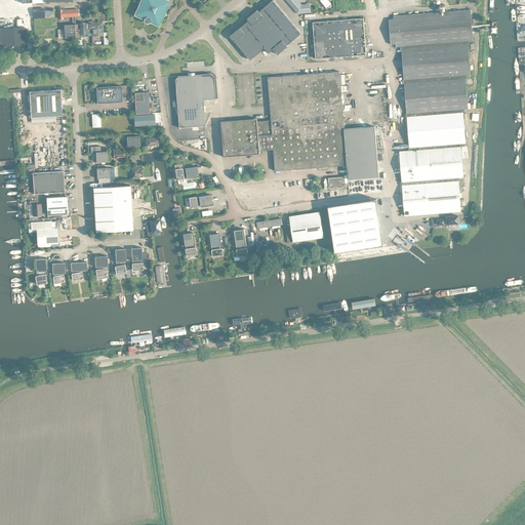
[(136,0),(143,16),(150,19),(166,13),(161,0),(136,0)]
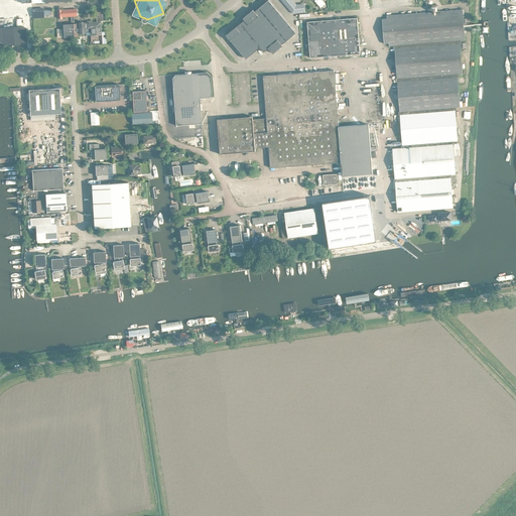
[(246,57),(260,45),(264,50),(268,46),(273,51),(282,43),(282,42),(295,31),(287,21),(276,7),(269,0),(265,0),(255,10),(253,8),(243,16),(244,18),(226,33),(246,57)]
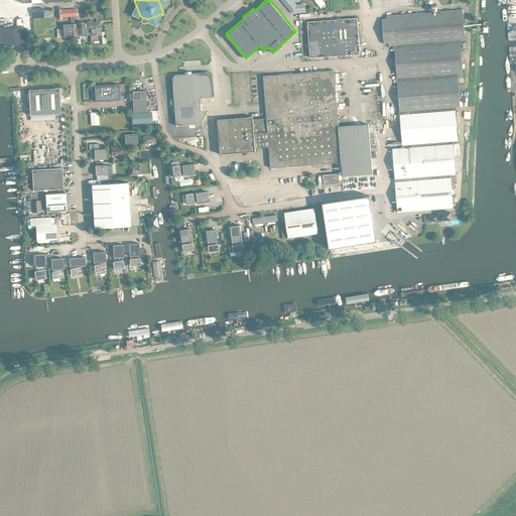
[(282,0),(292,12),(305,11),(304,3),(295,4),(291,0),(282,0)]
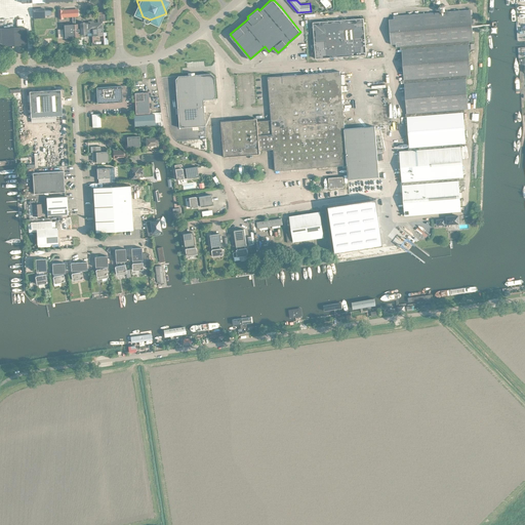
[(473,39),(473,31),(471,8),(394,14),(394,17),(389,17),(391,42),(396,42),(396,45),(401,45),(409,149),(399,150),(404,214),(460,210),(457,176),(462,175),(460,142),(466,142),(462,108),(468,108),(466,74),(471,73),(468,39),(473,39)]
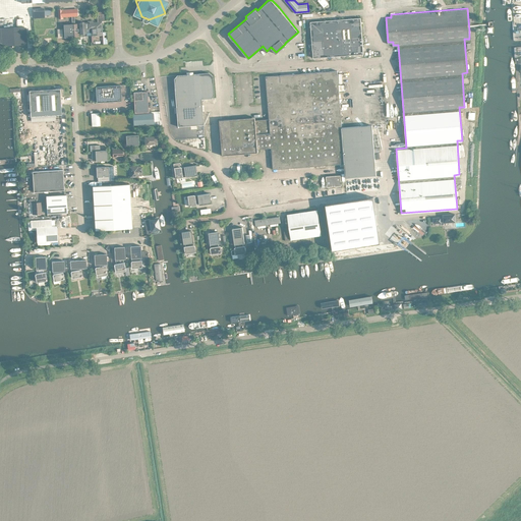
[(77,21),(78,32),(79,32),(81,32),(81,34),(82,34),(83,34),(83,32),(84,31),(85,31),(91,30),(91,34),(102,33),(101,19),(104,18),(104,15),(105,15),(105,9),(96,10),(97,20),(93,20),(93,19),(87,19),(87,21),(85,21),(85,20),(84,20),(82,20),(80,20),(78,21),(77,21)]
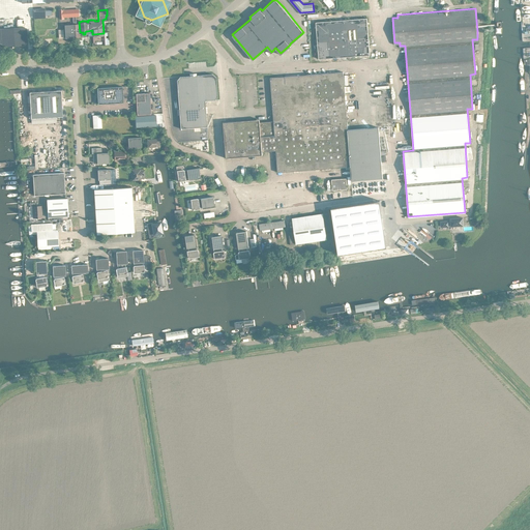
[(316,21),(319,57),(370,53),(366,17),(316,21)]
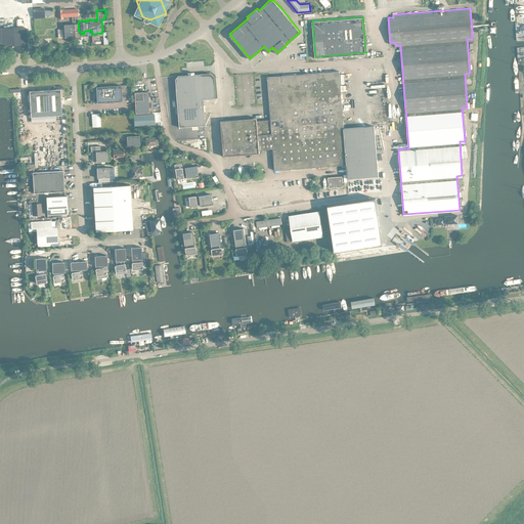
[(78,22),(61,23),(62,36),(66,36),(66,39),(73,38),(73,35),(79,35),(79,32),(78,22)]
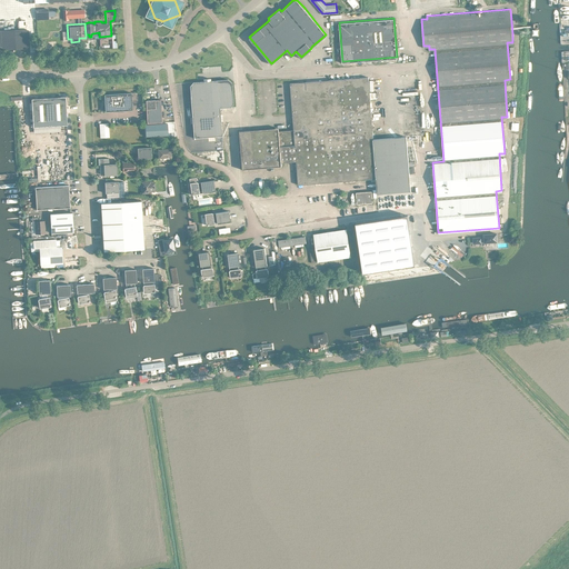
[(25,27),(0,28),(0,35),(1,45),(3,48),(27,46),(29,43),(28,29),(25,27)]
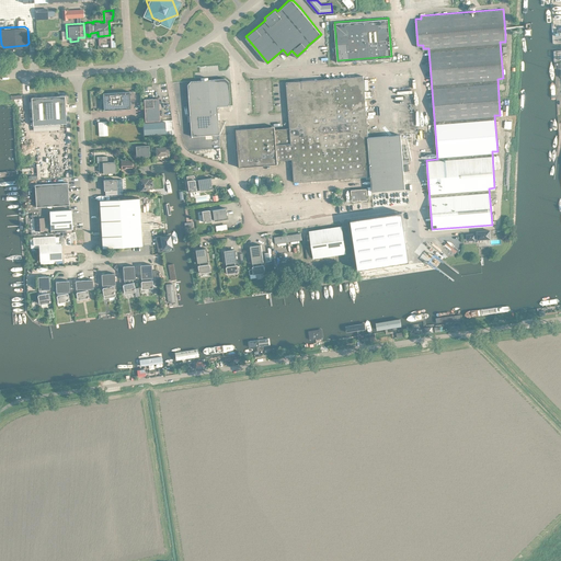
[(370,174),(371,190),(404,187),(400,133),(367,136),(367,135),(369,135),(369,128),(367,129),(363,75),(286,80),(289,126),(275,127),(274,125),(235,127),(238,165),(277,162),(277,159),(292,158),(294,181),(370,174)]
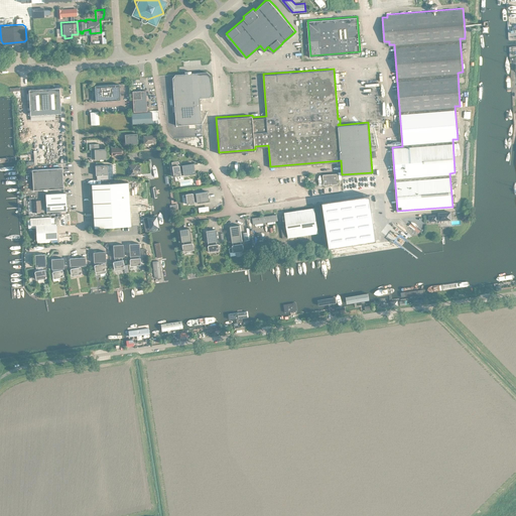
[(172,86),(175,124),(201,122),(199,97),(209,96),(211,92),(210,74),(207,71),(174,73),(171,77),(172,86)]
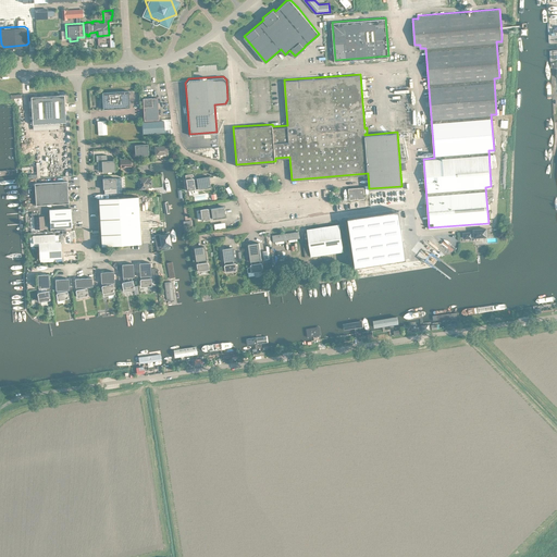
[(101,90),(102,108),(128,106),(128,89),(101,90)]
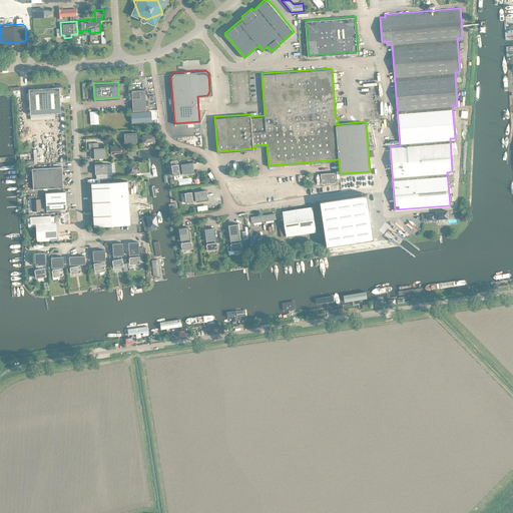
[(28,87),(29,112),(60,111),(58,85),(28,87)]
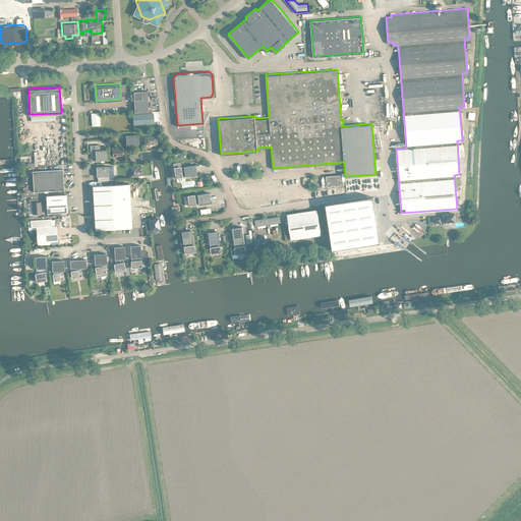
[(133,91),(134,111),(148,110),(147,90),(133,91)]
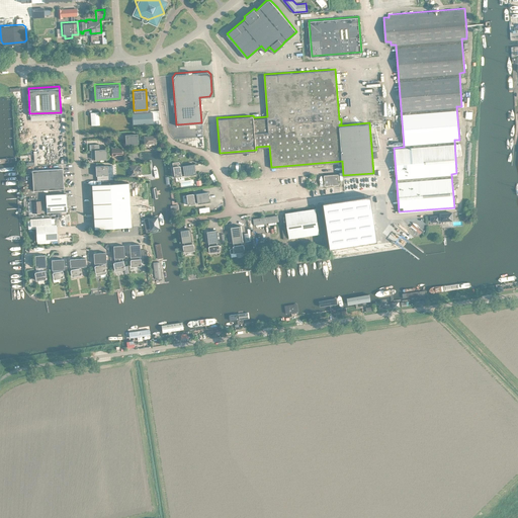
[(90,110),(91,123),(99,123),(98,110),(90,110)]
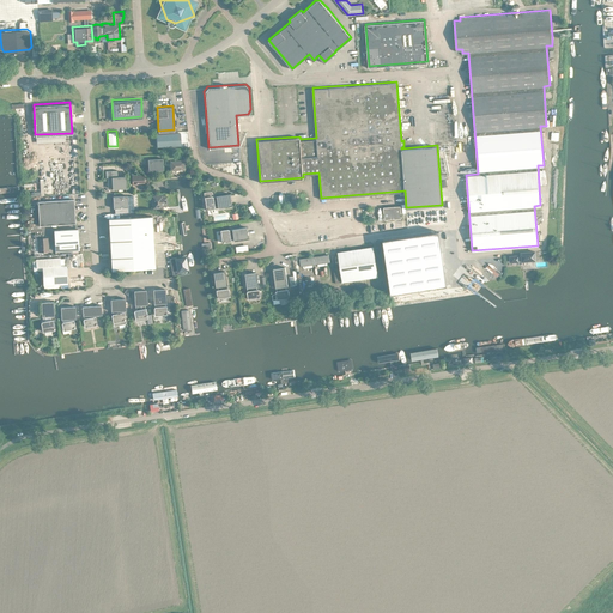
[(156,133),(157,145),(181,144),(180,132),(156,133)]
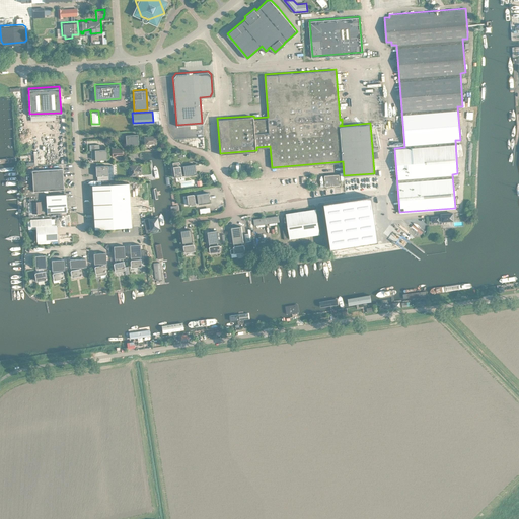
[(144,137),(145,142),(155,141),(155,134),(149,135),(149,132),(141,132),(142,137),(144,137)]
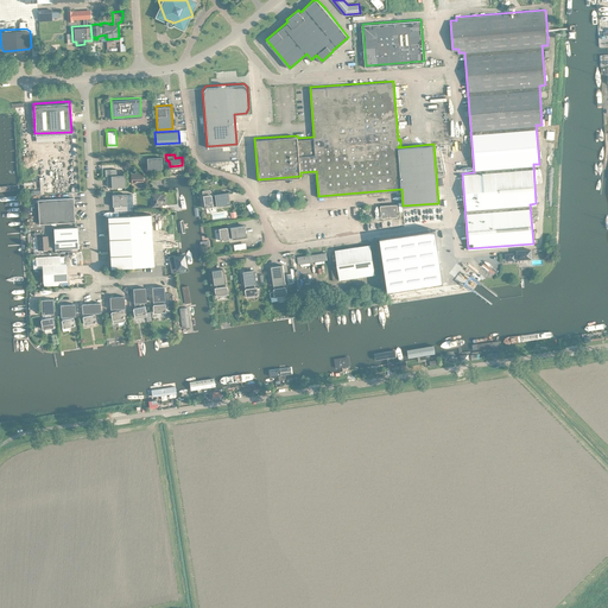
[(146,156),(147,168),(162,166),(160,156),(146,156)]
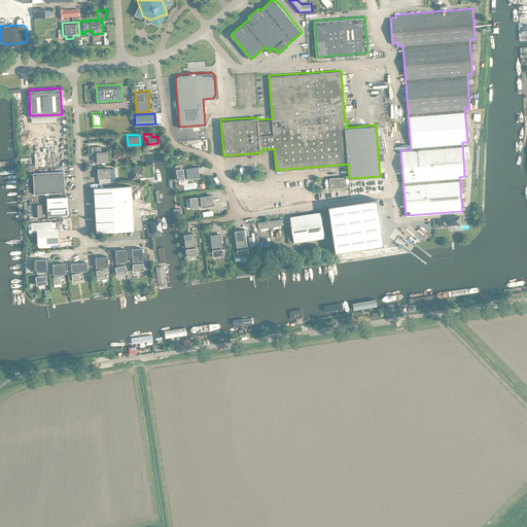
[(91,145),(91,151),(96,150),(96,161),(108,161),(108,150),(101,150),(100,145),(91,145)]
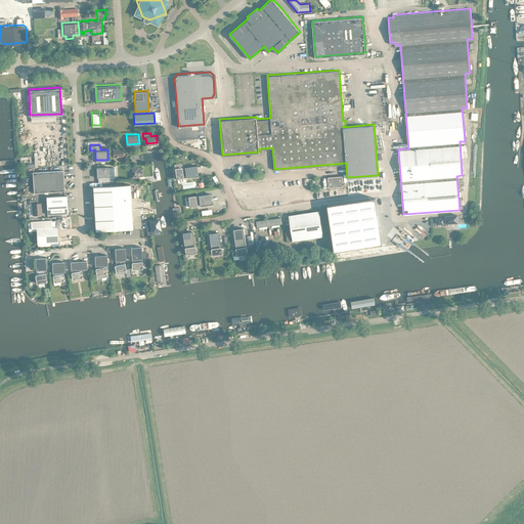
[(113,156),(116,156),(117,157),(119,157),(120,156),(120,155),(123,155),(122,148),(113,148),(113,156)]
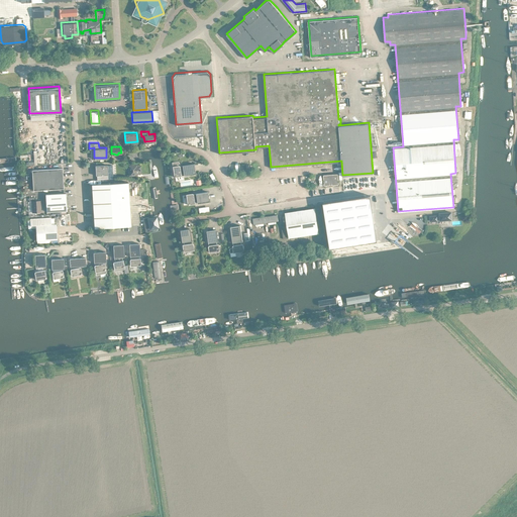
[(183,172),(182,166),(180,166),(179,161),(172,162),(174,175),(181,175),(181,173),(183,172)]
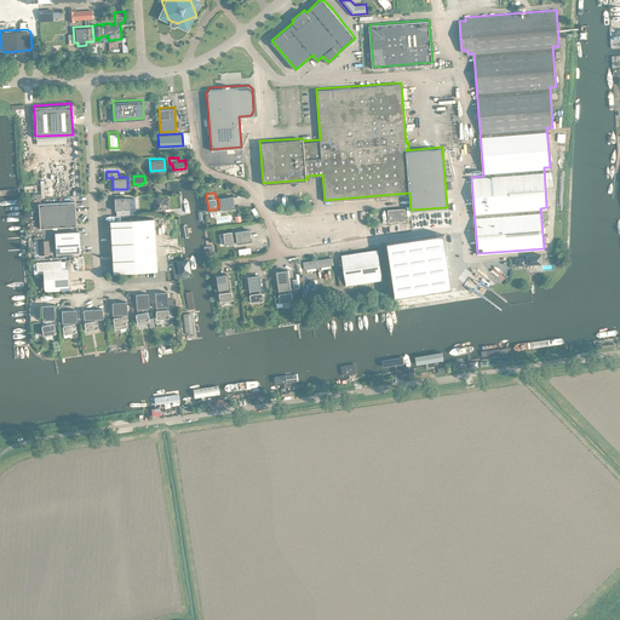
[(218,196),(218,199),(219,206),(219,208),(234,206),(233,194),(218,196)]
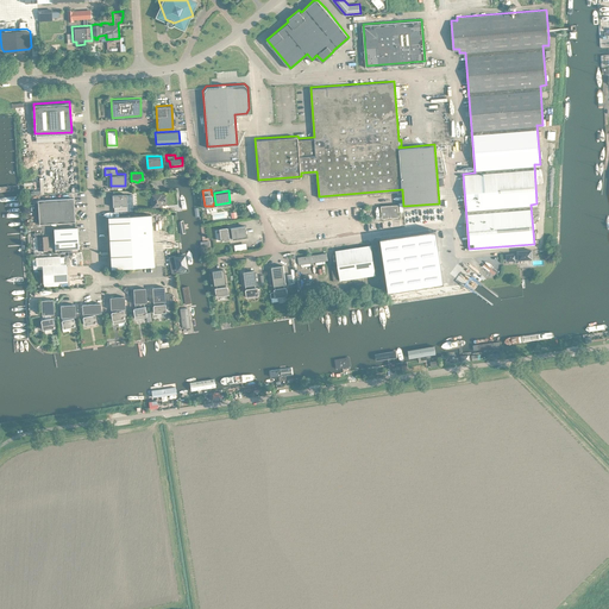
[(112,193),(112,205),(113,205),(113,209),(126,209),(126,203),(132,203),(132,193),(126,193),(112,193)]
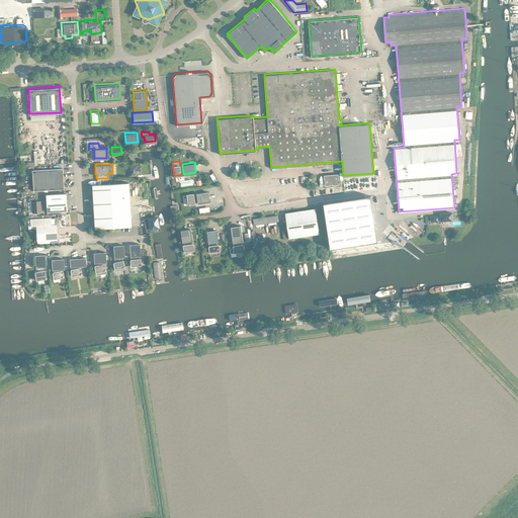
[(128,164),(128,174),(137,174),(137,172),(141,172),(140,165),(137,165),(137,164),(128,164)]
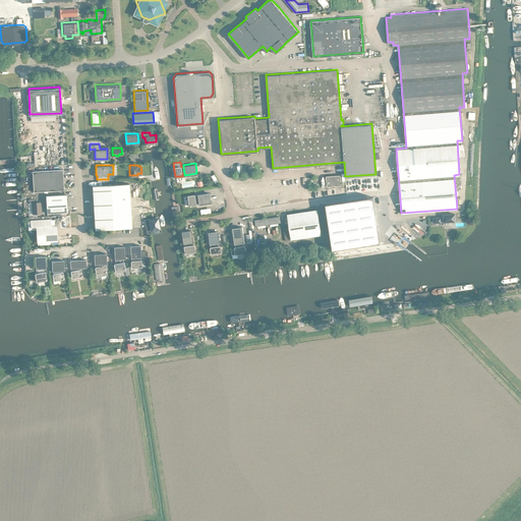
[(63,188),(63,187),(62,168),(32,170),(33,190),(63,188)]
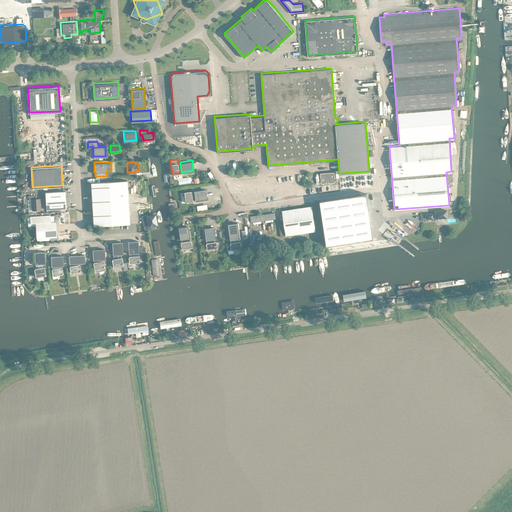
[(90,181),(93,224),(129,222),(126,179),(90,181)]
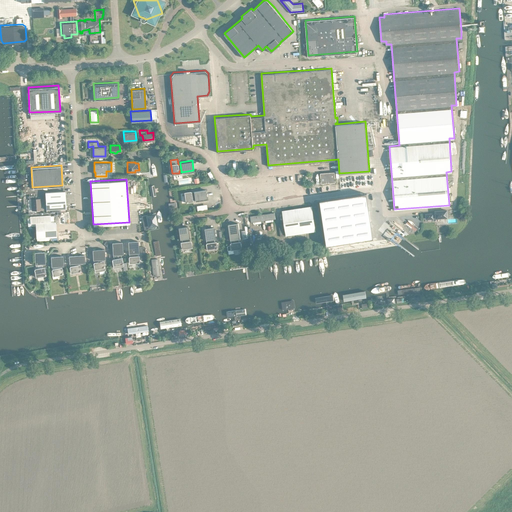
[(193,190),(193,192),(194,198),(195,200),(206,198),(205,188),(193,190)]
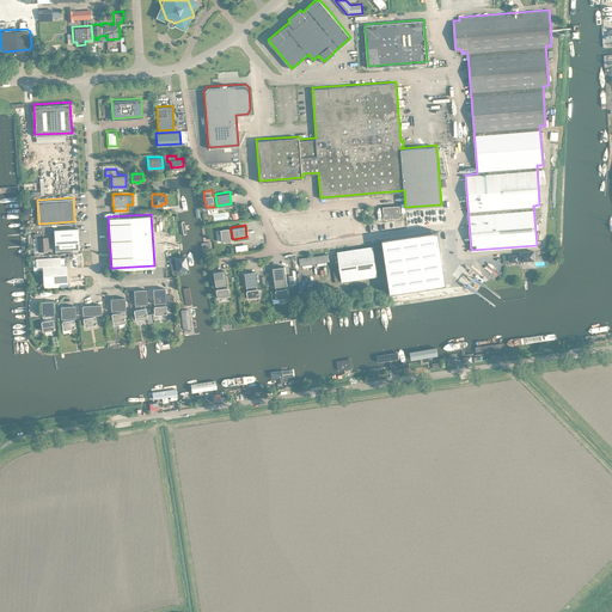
[(55,249),(78,248),(79,248),(78,227),(77,227),(75,227),(53,228),(55,249)]
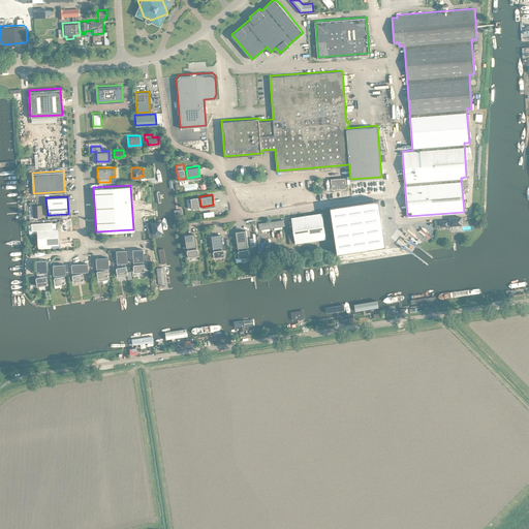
[(200,205),(199,198),(197,198),(197,196),(190,197),(192,208),(198,207),(198,205),(200,205)]
